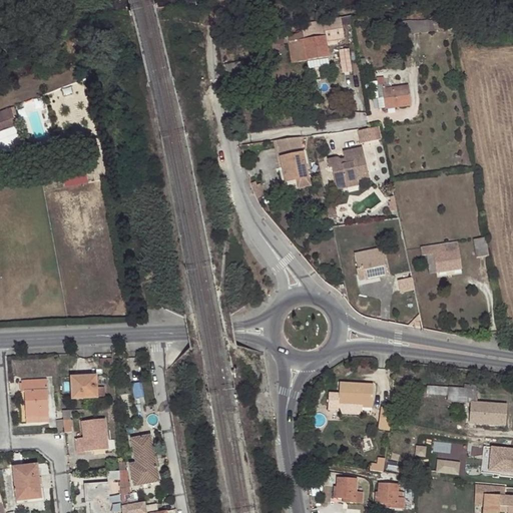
[(342,17),(301,25),(307,60),(308,68),(329,65),(326,42),(345,39),(343,27),(346,27),(345,23),(343,23),(342,17)]
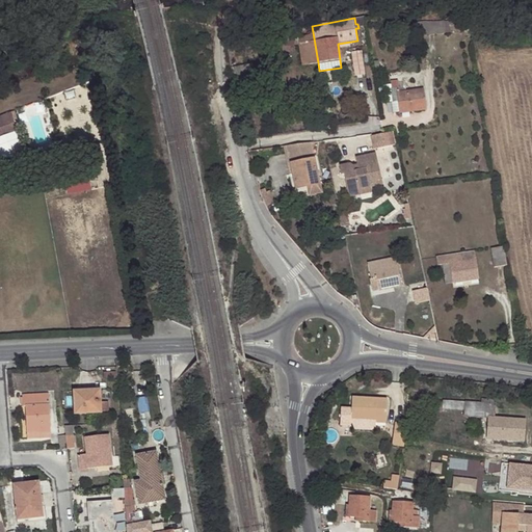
[(471,30),(469,19),(458,20),(458,21),(459,31),(471,30)]
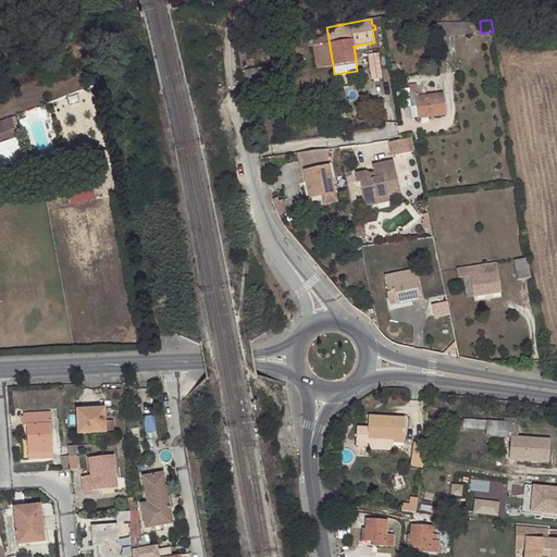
[(481,33),(480,22),(472,22),(473,34),(481,33)]
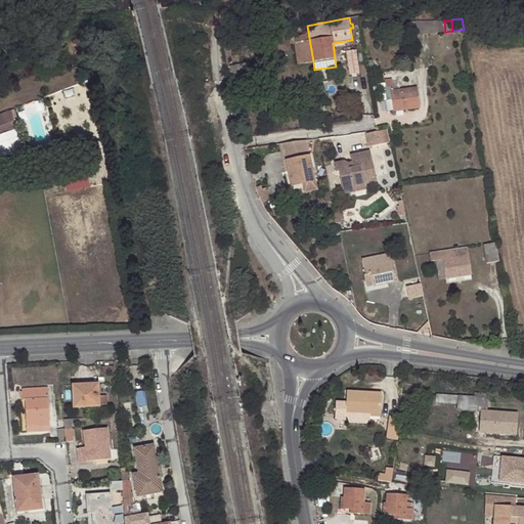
[(313,61),(307,26),(293,28),(294,38),(295,43),(298,64),(313,61)]
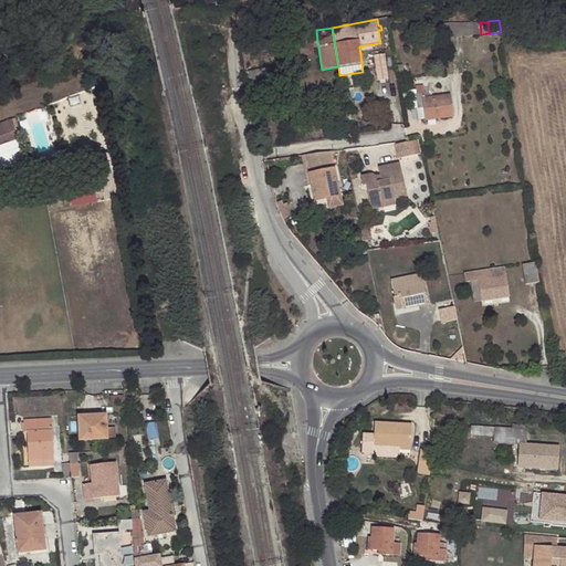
[(313,41),(312,31),(286,35),(287,46),(313,41)]
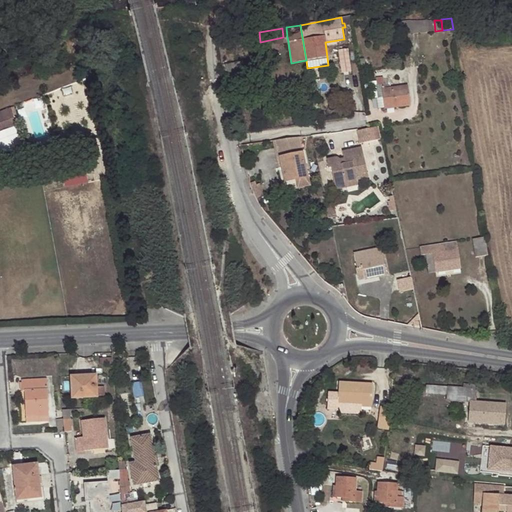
[(288,42),(287,37),(283,37),(260,42),(261,47),(288,42)]
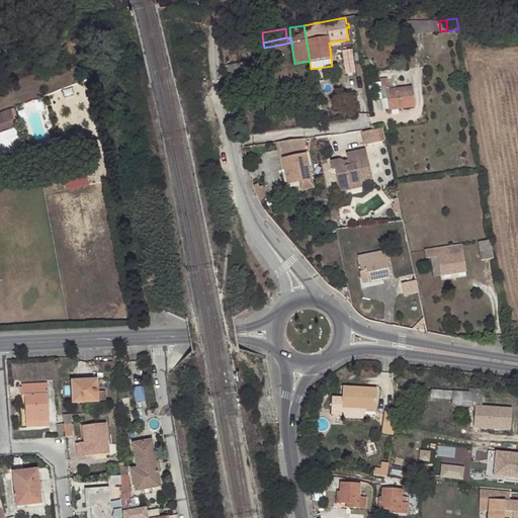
[(352,53),(343,54),(346,73),(355,72),(352,53)]
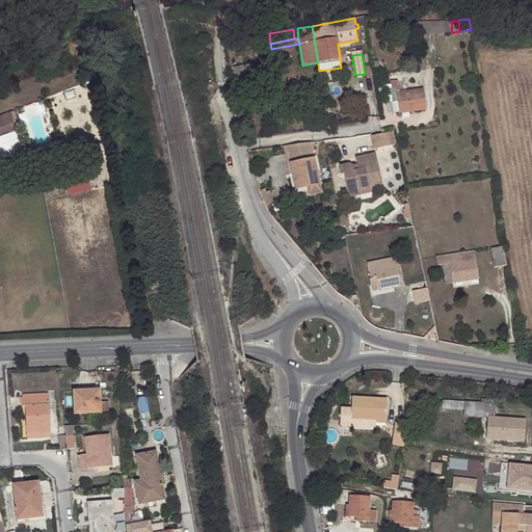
[(391,81),(393,101),(397,100),(399,112),(426,109),(423,88),(399,92),(397,80),(391,81)]
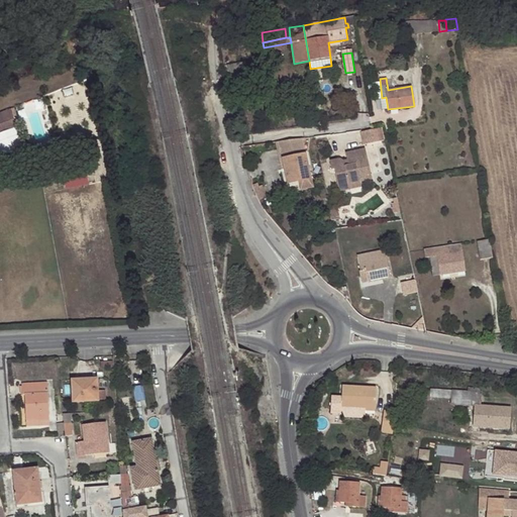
[(386,97),(382,98),(380,98),(381,110),(388,109),(386,97)]
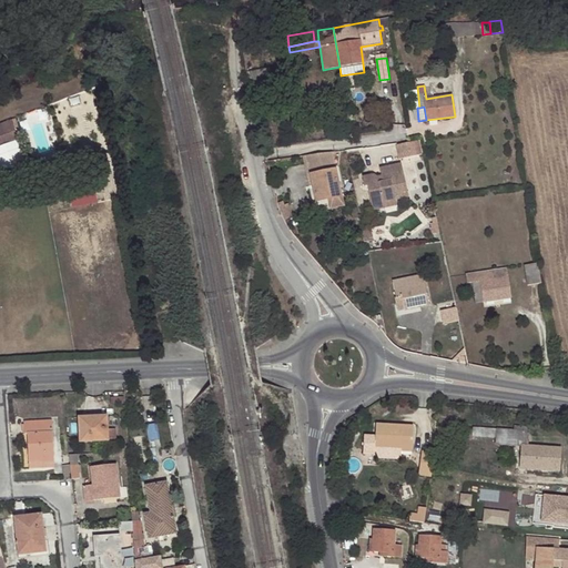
[(12,120),(0,124),(0,145),(18,140),(12,120)]
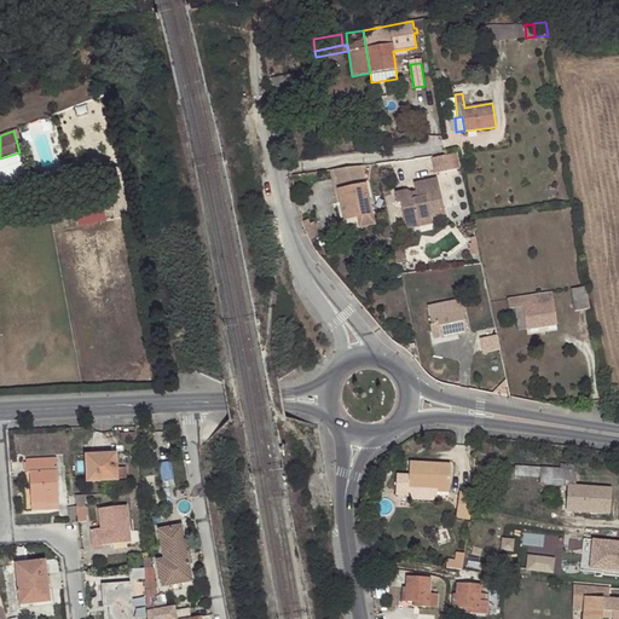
[(460,166),(457,154),(444,155),(432,157),(435,172),(460,166)]
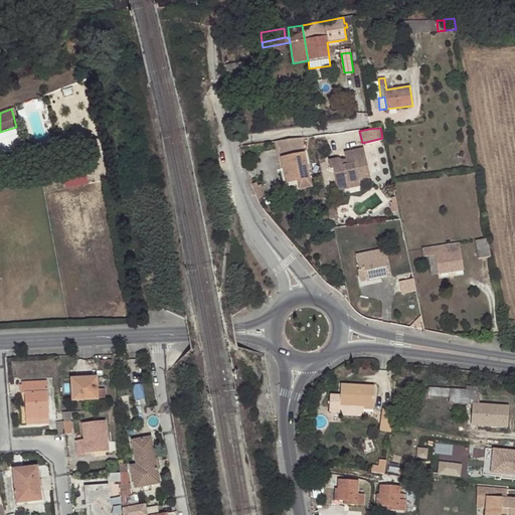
[(304,152),(302,139),(278,142),(280,155),(304,152)]
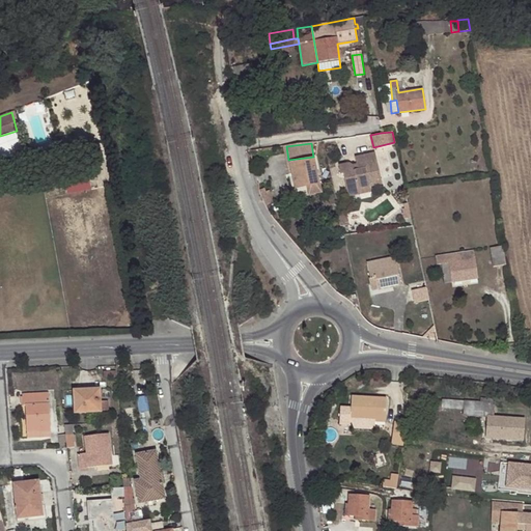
[(353,171),(352,165),(351,165),(350,164),(348,164),(346,164),(338,166),(340,174),(342,174),(347,197),(360,194),(358,189),(369,186),(382,184),(374,152),(355,158),(356,164),(358,170),(353,171)]
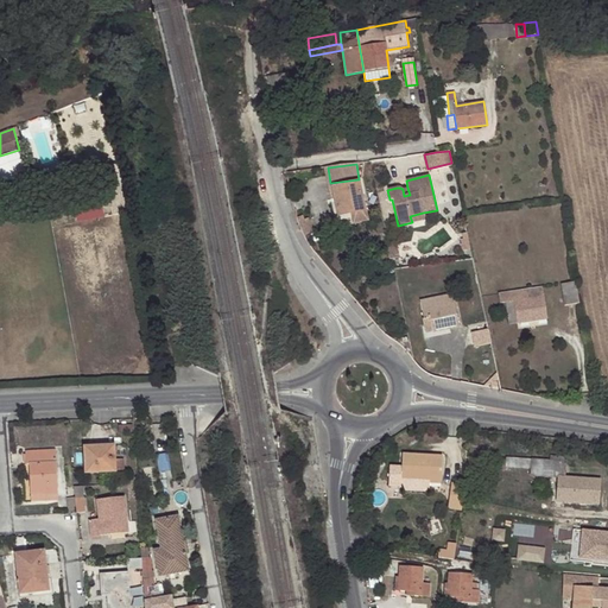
[(359,181),(330,187),(337,216),(366,210),(359,181)]
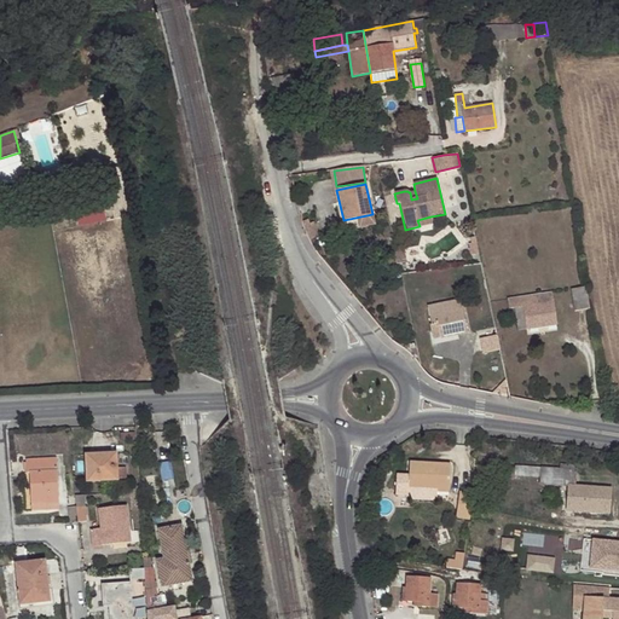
[(108,213),(84,219),(85,225),(109,219),(108,213)]
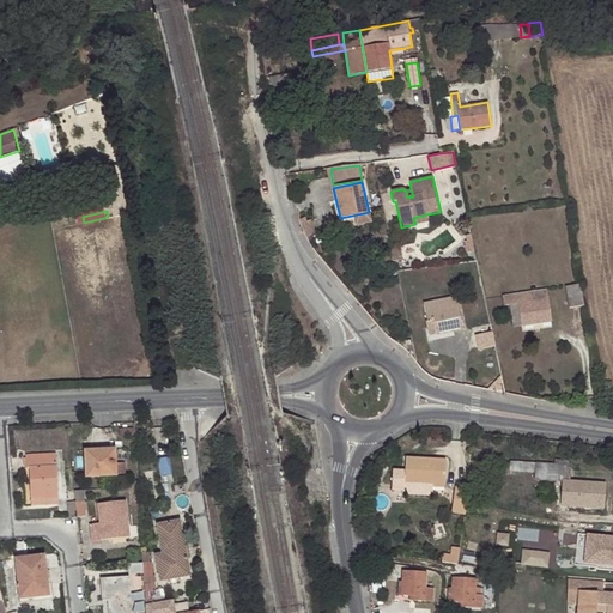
[(583,305),(581,284),(565,286),(569,308),(583,305)]
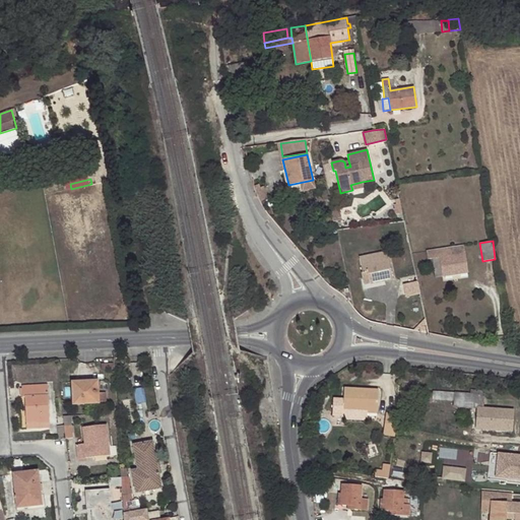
[(435,277),(454,274),(453,270),(467,268),(463,246),(427,251),(428,259),(432,258),(435,277)]
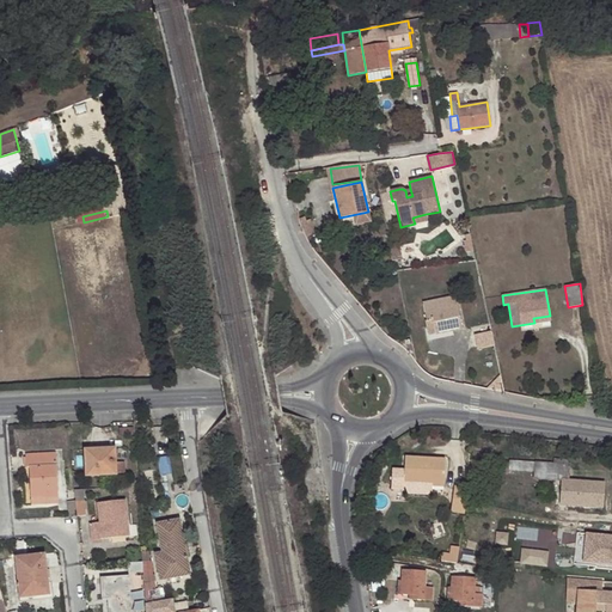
[(456,297),(439,300),(441,310),(457,306),(456,297)]
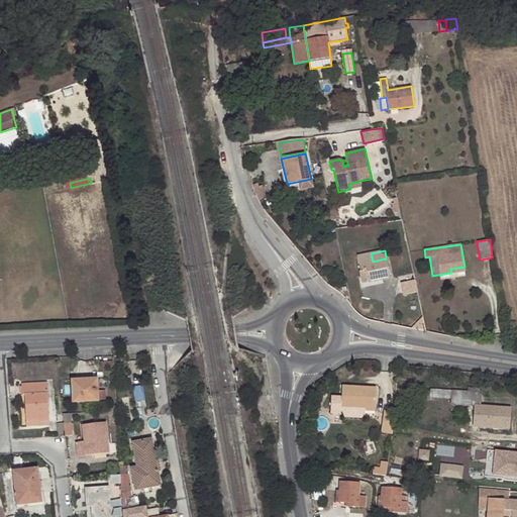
[(366,270),(367,277),(381,274),(382,279),(391,278),(386,259),(373,262),(371,253),(357,256),(359,271),(366,270)]
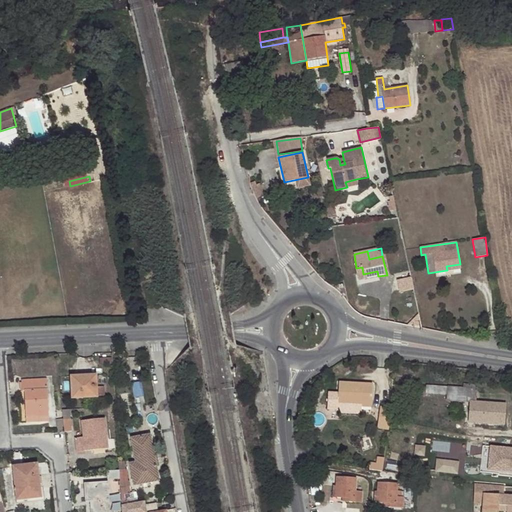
[(397,280),(399,293),(414,289),(411,277),(397,280)]
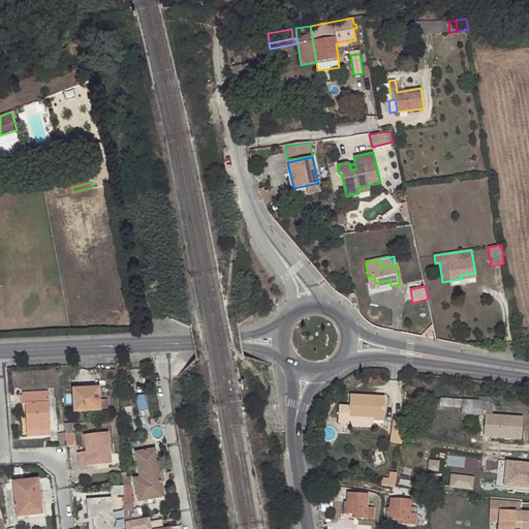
[(168,294),(159,296),(161,304),(169,302),(168,294)]
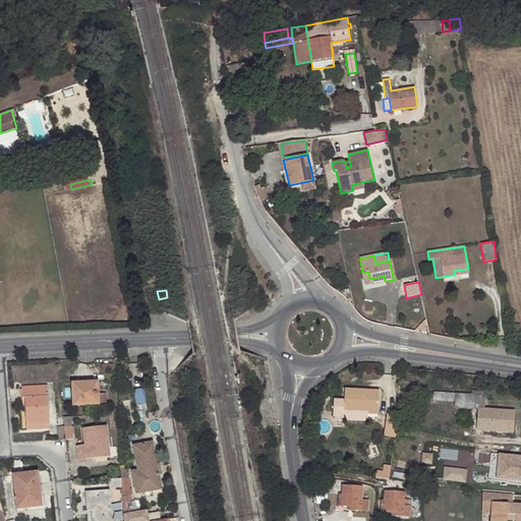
[(98,381),(71,383),(72,406),(100,405),(99,402),(107,402),(106,393),(99,394),(98,381)]
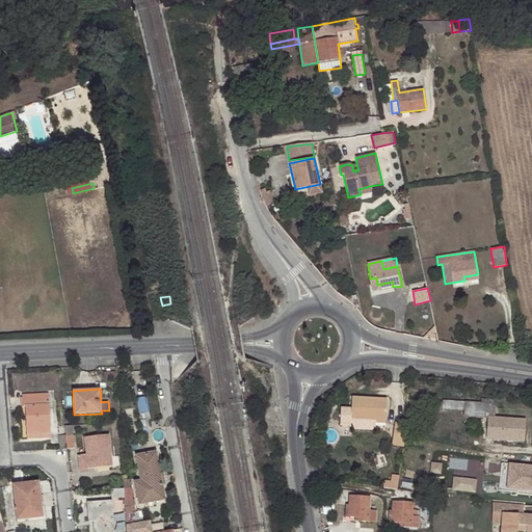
[(48,393),(22,395),(23,406),(25,406),(27,439),(51,437),(48,393)]
